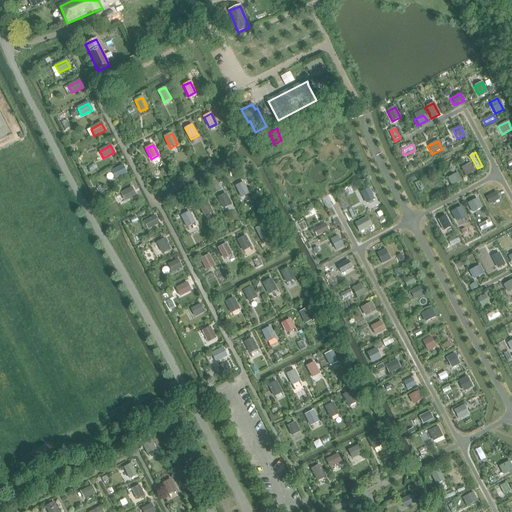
[(474,172),(470,163),(461,168),(465,177),(474,172)]
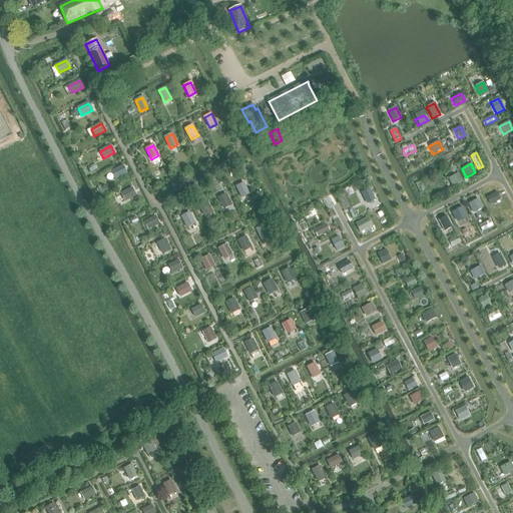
[(123,166),(112,172),(116,179),(126,174),(123,166)]
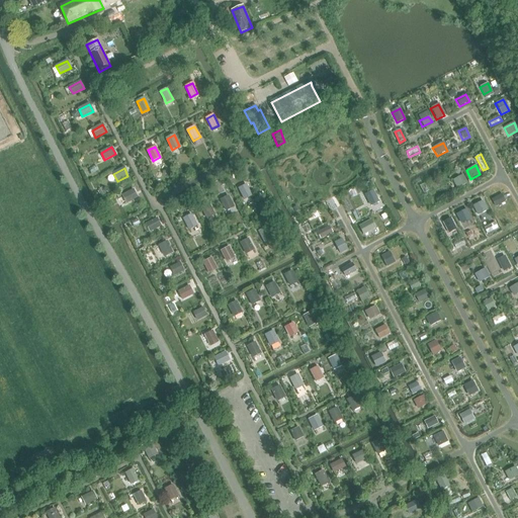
[(467,183),(462,175),(452,181),(456,189),(467,183)]
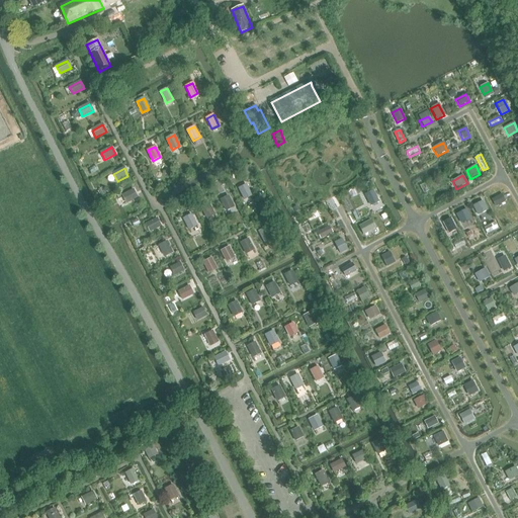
[(371,187),(369,182),(362,186),(364,190),(371,187)]
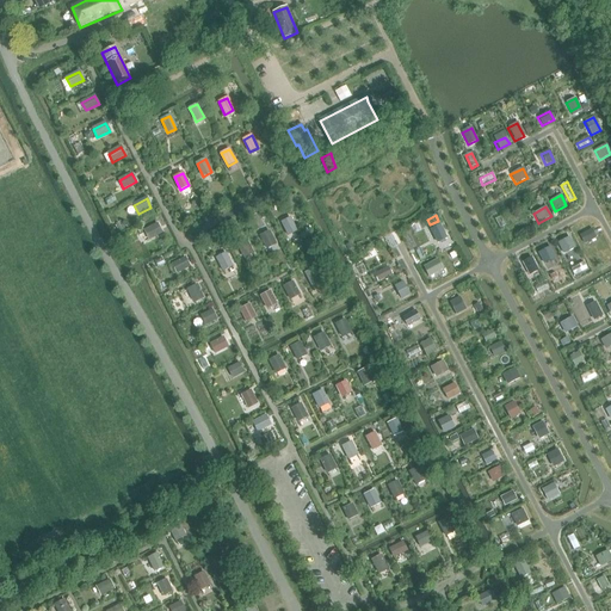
[(501,217),(495,220),(500,228),(505,226),(501,217)]
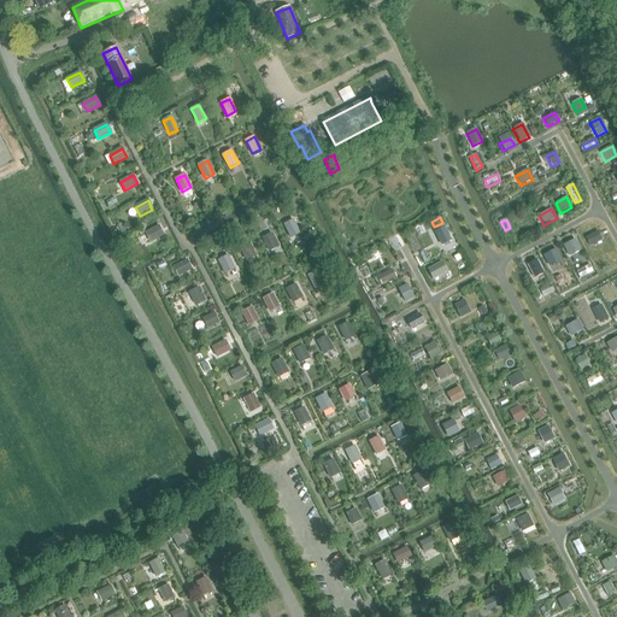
[(293,221),(285,225),(291,238),(299,234),(293,221)]
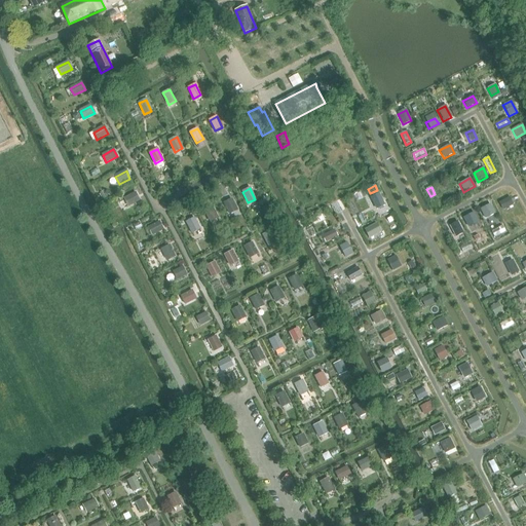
[(136,194),(124,199),(128,207),(139,200),(136,194)]
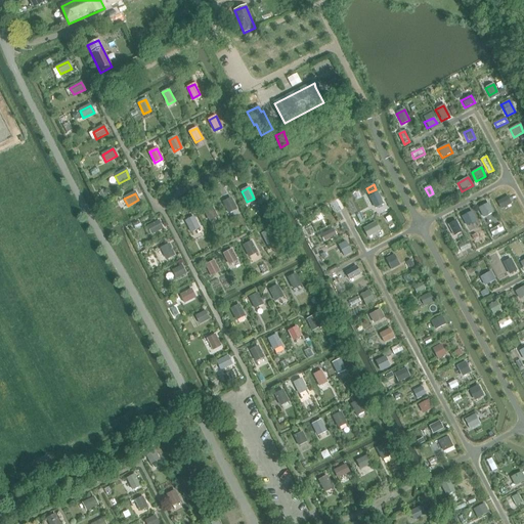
[(377,193),(368,198),(374,209),(382,205),(377,193)]
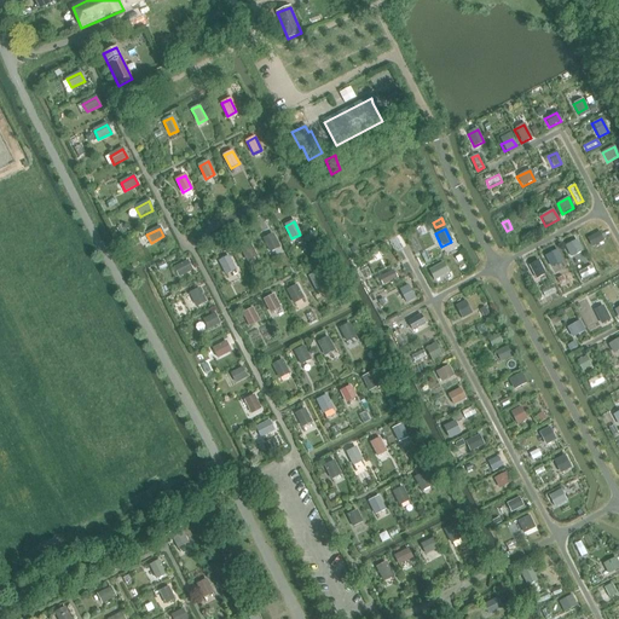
[(605,239),(600,232),(589,238),(593,247),(605,239)]
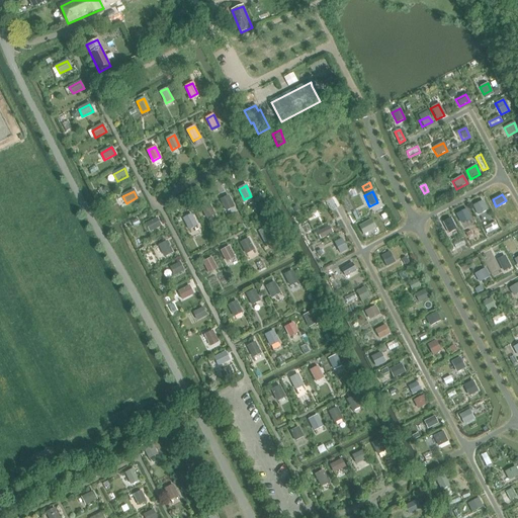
[(228,197),(221,200),(227,211),(234,207),(228,197)]
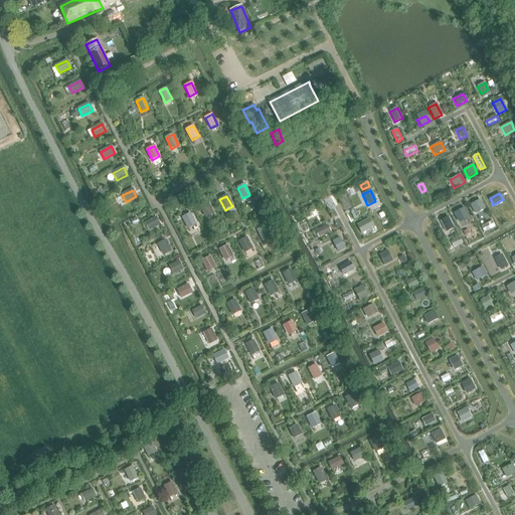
[(479,200),(470,205),(474,214),(484,209),(479,200)]
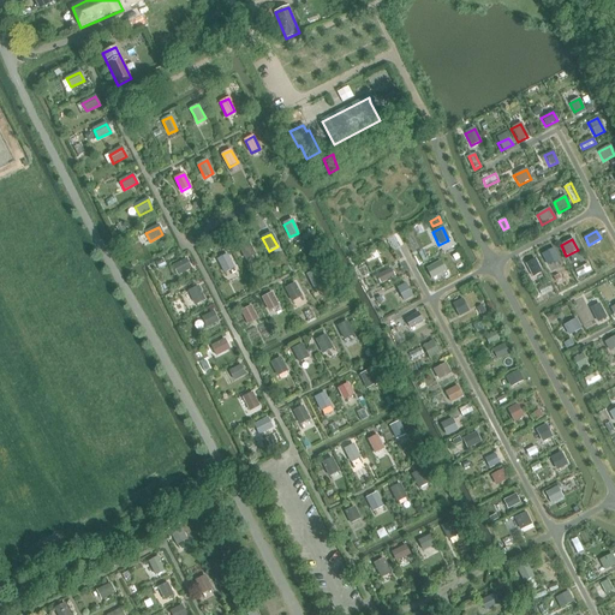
[(248,243),(239,246),(246,260),(255,255),(248,243)]
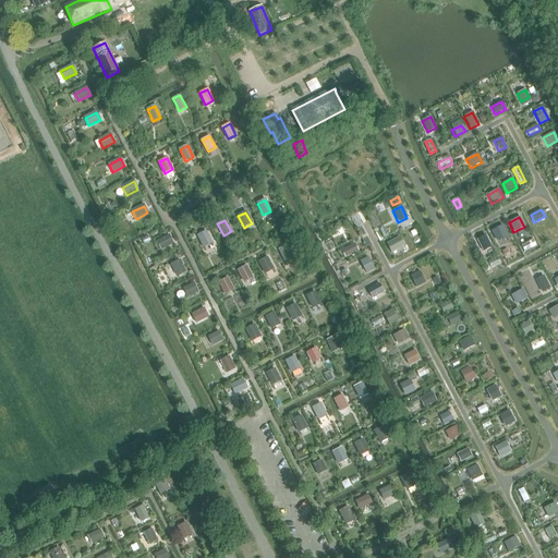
[(396,225),(381,231),(385,237),(398,230),(396,225)]
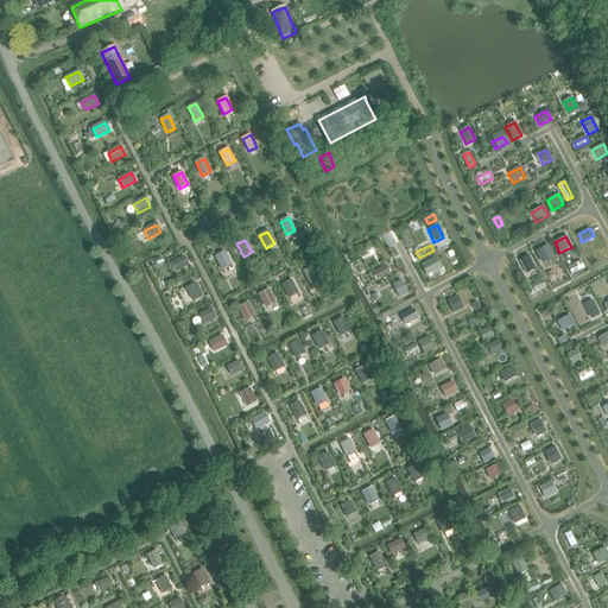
[(548,247),(536,253),(540,263),(552,257),(548,247)]
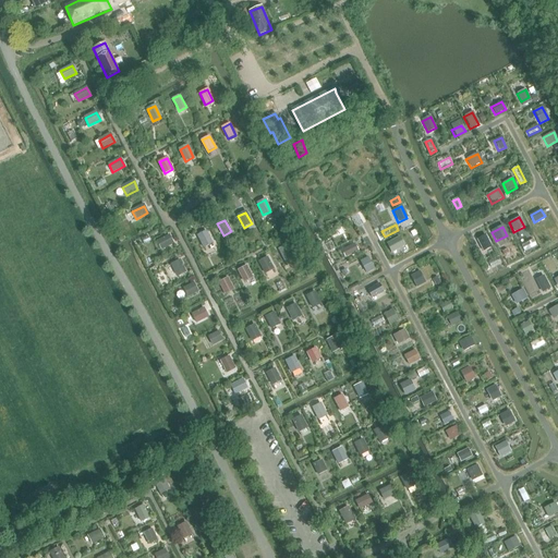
[(206,232),(198,235),(204,247),(211,244),(206,232)]
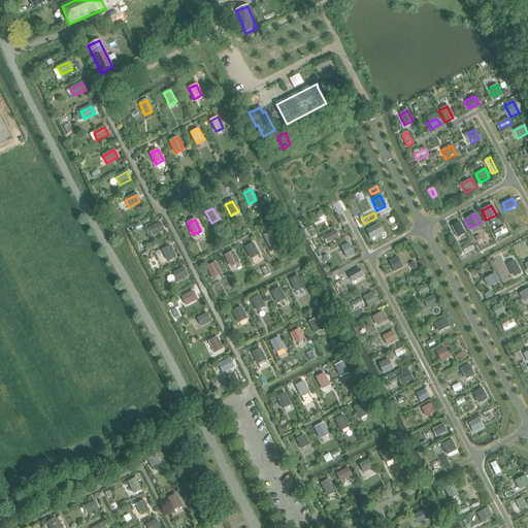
[(459,223),(451,227),(457,238),(465,234),(459,223)]
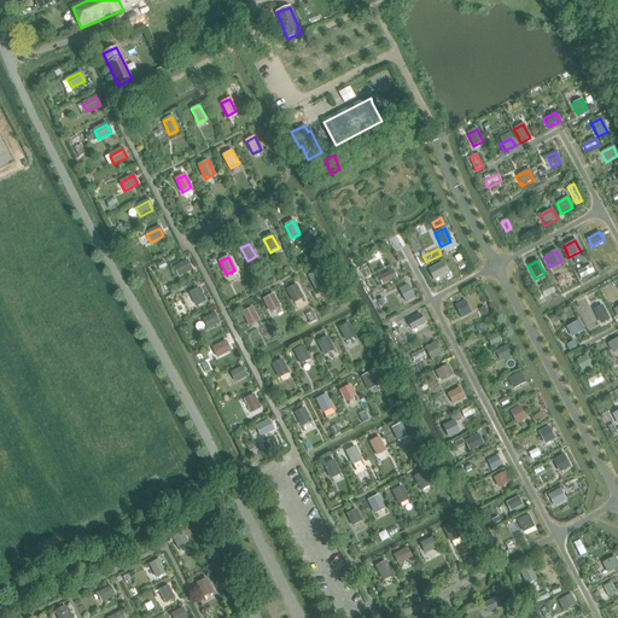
[(187,262),(174,268),(179,277),(192,269),(187,262)]
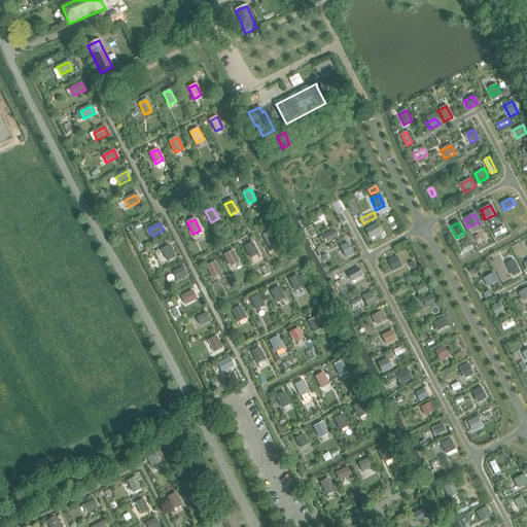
[(383,234),(379,224),(366,231),(372,240),(383,234)]
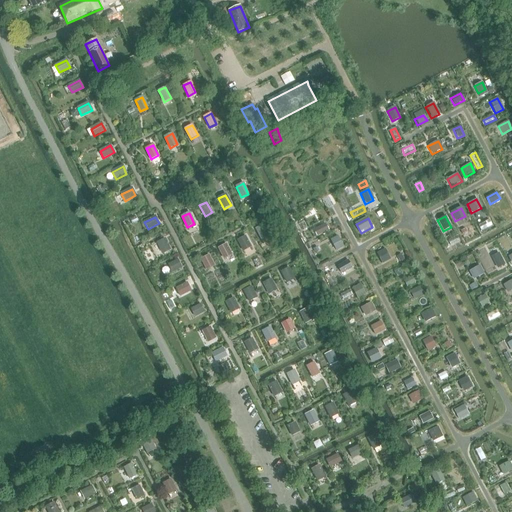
[(489,220),(478,226),(481,232),(492,226),(489,220)]
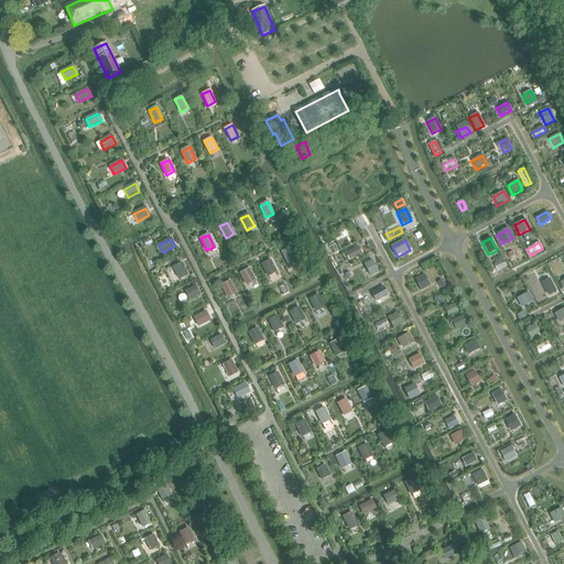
[(349,260),(362,253),(359,246),(346,252),(349,260)]
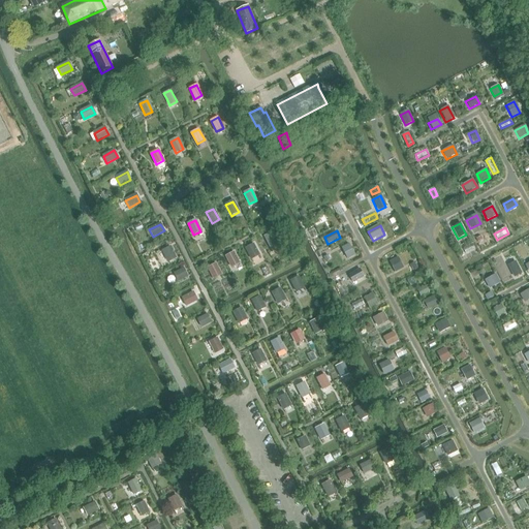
[(273,234),(265,237),(271,248),(278,244),(273,234)]
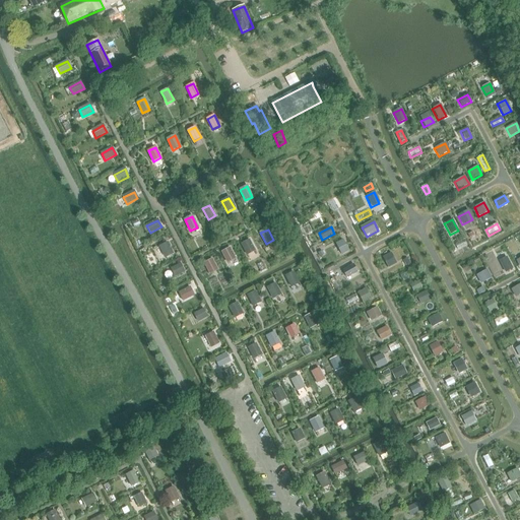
[(250,241),(243,244),(248,255),(255,251),(250,241)]
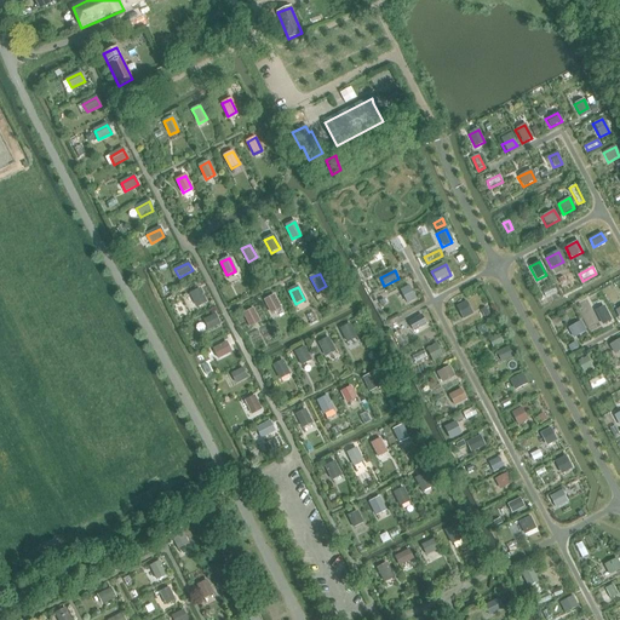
[(408,287),(400,292),(406,304),(415,299),(408,287)]
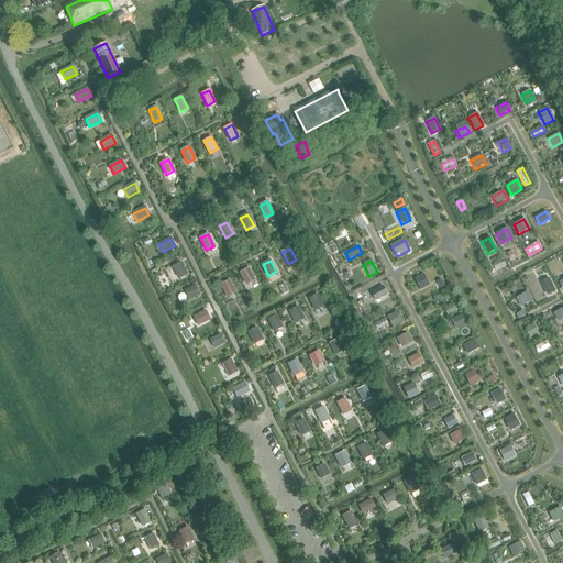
[(503,261),(493,265),(495,271),(506,265),(503,261)]
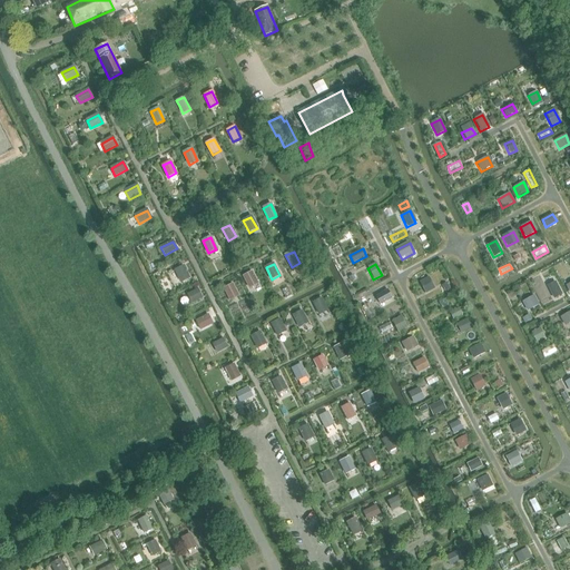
[(184,267),(176,271),(182,282),(189,278),(184,267)]
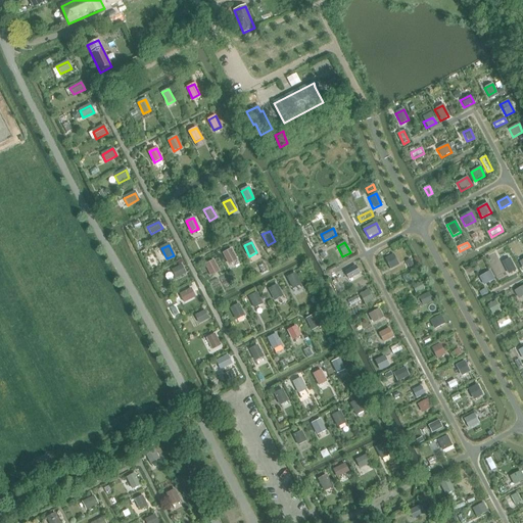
[(232,249),(224,253),(230,265),(237,260),(232,249)]
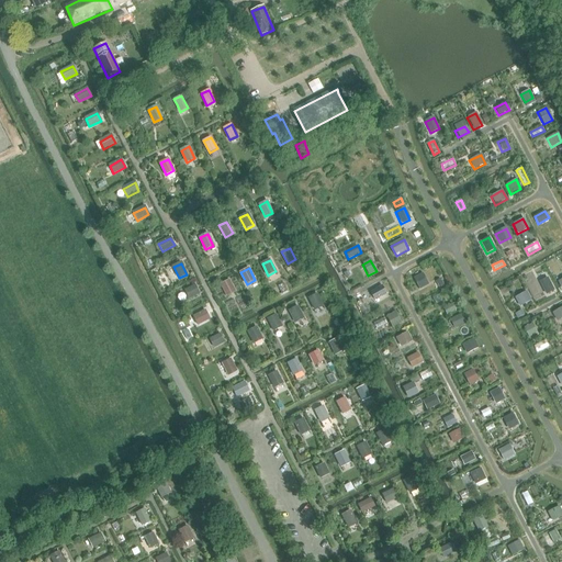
[(418,287),(427,281),(424,273),(414,279),(418,287)]
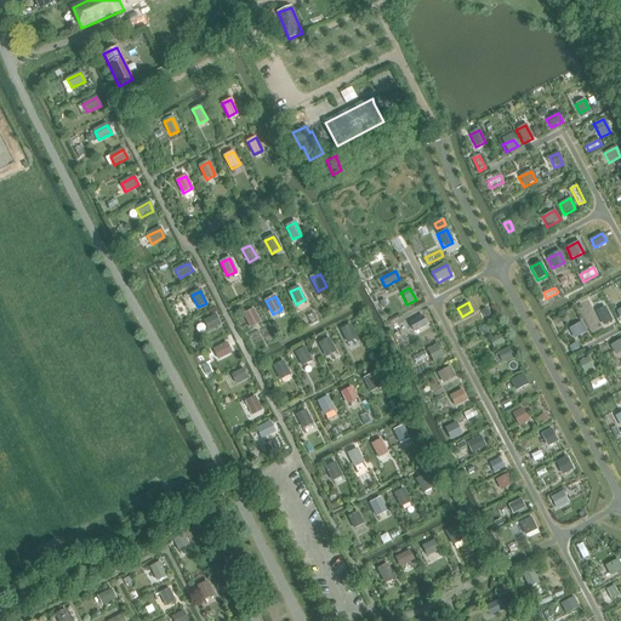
[(603,326),(611,322),(604,308),(597,313),(603,326)]
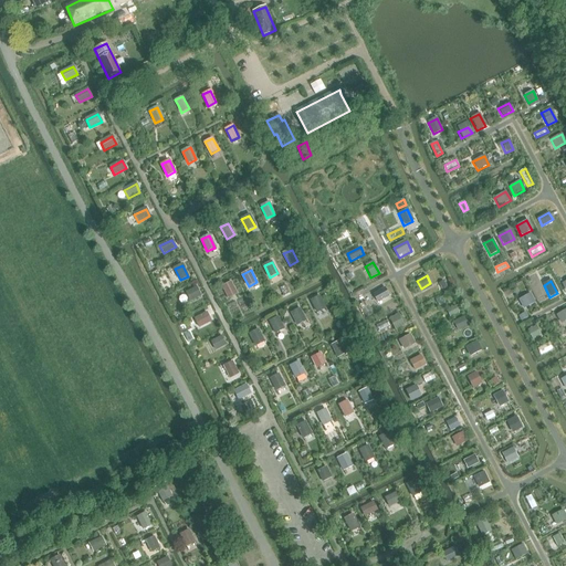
[(231,283),(223,286),(229,299),(238,294),(231,283)]
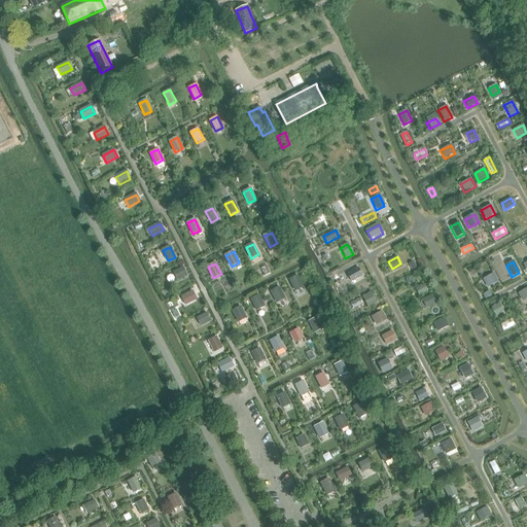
[(347,274),(351,281),(362,275),(358,268),(347,274)]
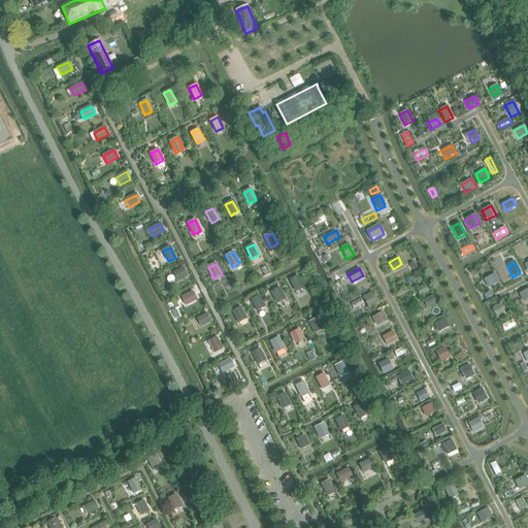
[(184,269),(174,273),(178,281),(188,276),(184,269)]
